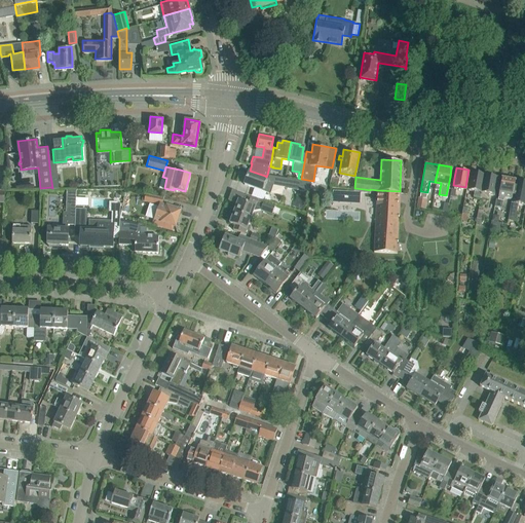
[(268,174),(267,175),(266,177),(265,176),(250,171),(248,170),(244,182),(269,192),(272,184),(309,190),(310,181),(268,174)]
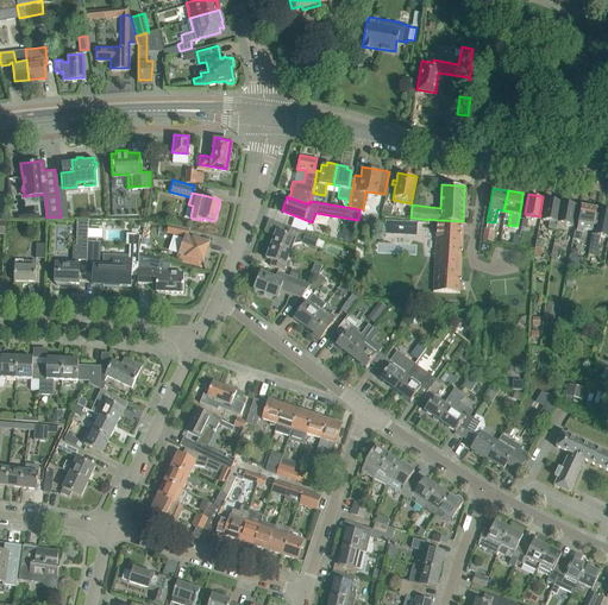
[(556,227),(561,200),(545,197),(541,218),(547,219),(546,225),(556,227)]
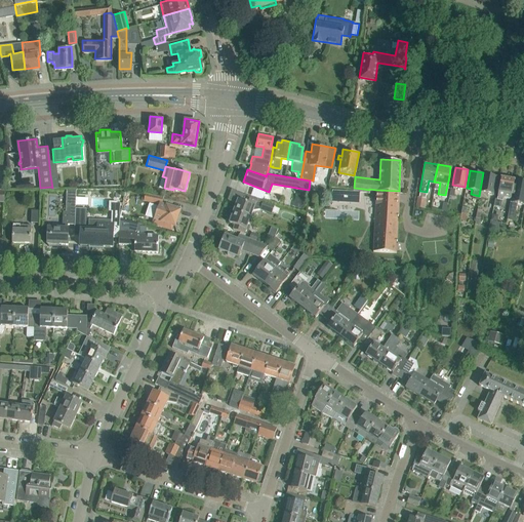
[(496,175),(483,172),(479,196),(486,197),(487,192),(493,193),(496,175)]
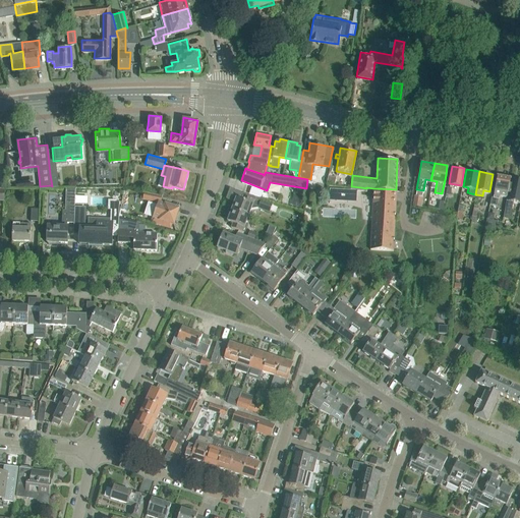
[(336,175),(328,173),(327,181),(335,182),(336,175)]
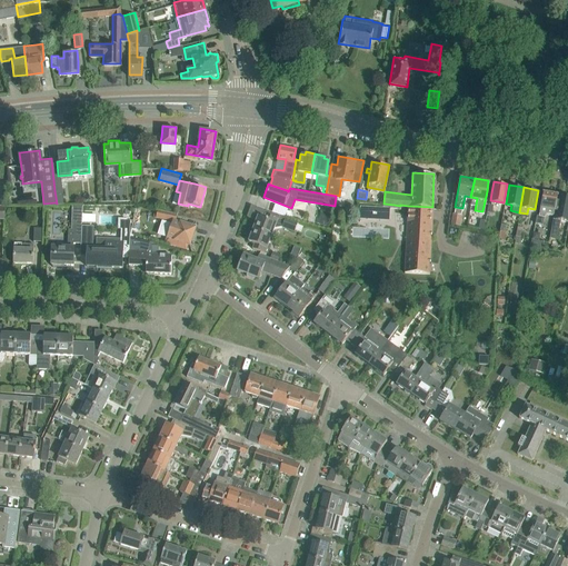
[(554,214),(558,194),(542,190),(538,214),(536,212),(535,220),(544,222),(545,212),(552,214),(554,214)]
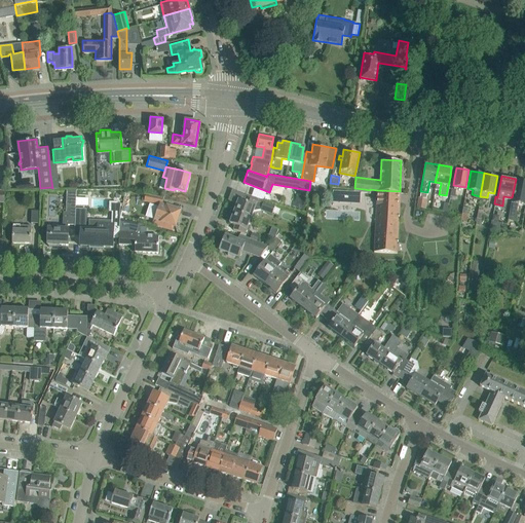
[(524,180),(516,179),(512,197),(511,197),(508,218),(515,219),(518,201),(524,202),(524,180)]
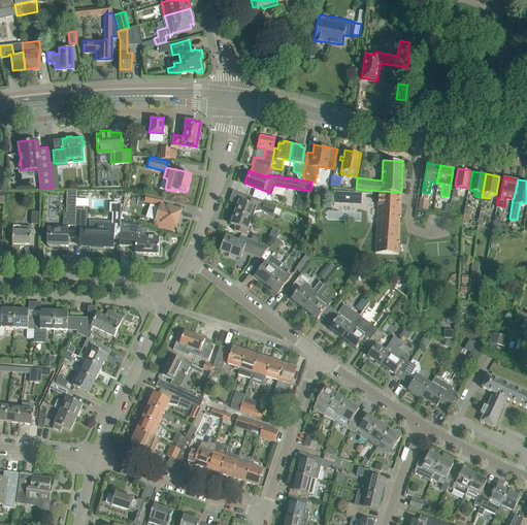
[(333,189),(332,199),(359,200),(360,190),(333,189)]
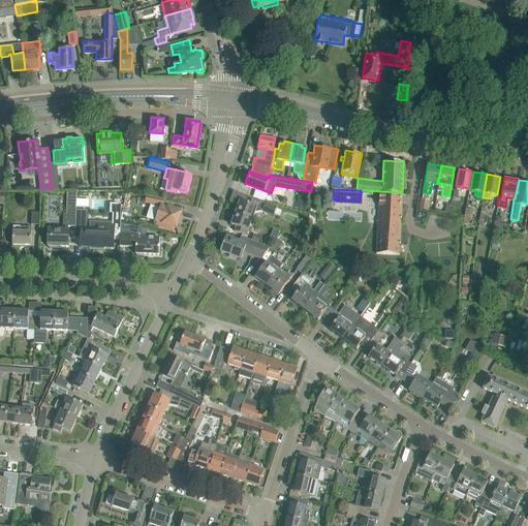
[(400,227),(402,192),(379,191),(377,226),(400,227)]
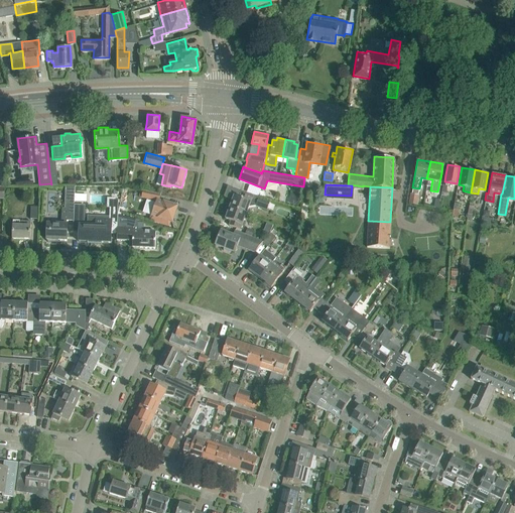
[(158,199),(159,193),(142,188),(141,195),(155,198),(156,198),(158,199)]
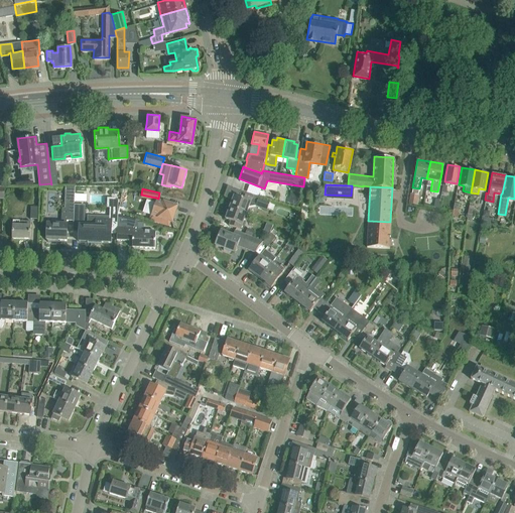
[(266,209),(269,199),(265,198),(253,194),(252,196),(240,191),(238,196),(233,194),(229,206),(246,212),(249,205),(255,204),(266,209)]
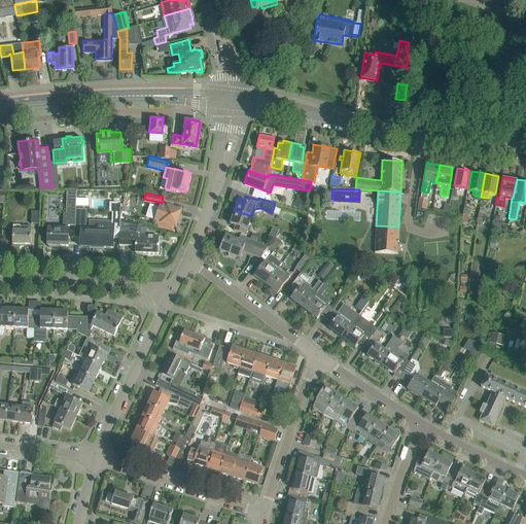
[(425,207),(426,197),(419,196),(417,206),(425,207)]
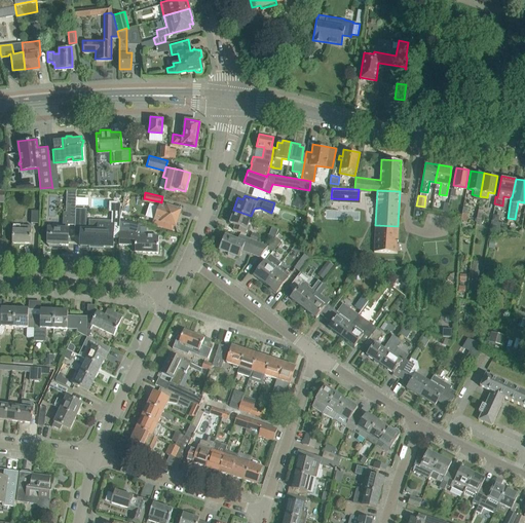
[(74,222),(75,206),(75,199),(69,198),(68,210),(63,210),(62,216),(67,217),(67,222),(74,222)]
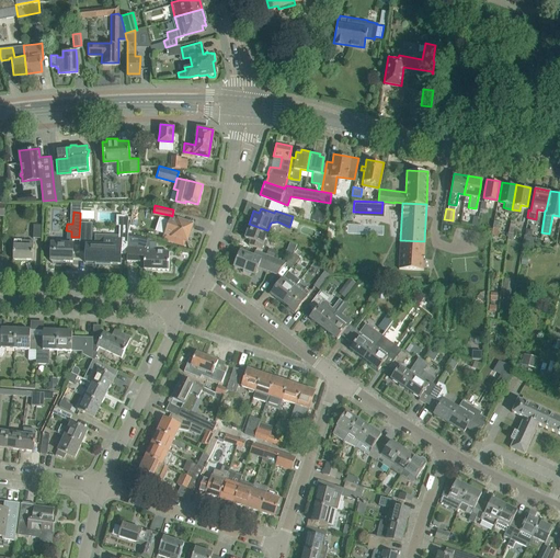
[(86,242),(84,249),(84,260),(94,260),(94,262),(110,263),(110,261),(120,261),(121,248),(126,248),(127,243),(127,231),(128,215),(117,215),(117,221),(121,221),(120,236),(94,235),(94,242),(86,242)]
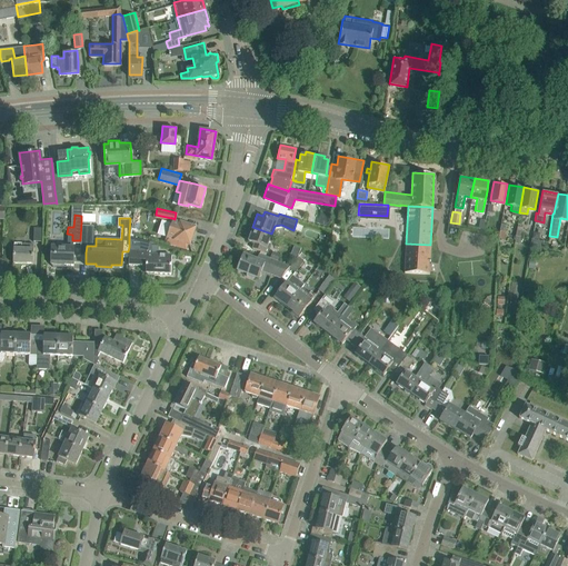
[(180,220),(175,219),(172,218),(171,218),(165,240),(185,247),(187,242),(189,242),(195,226),(180,221),(180,220)]
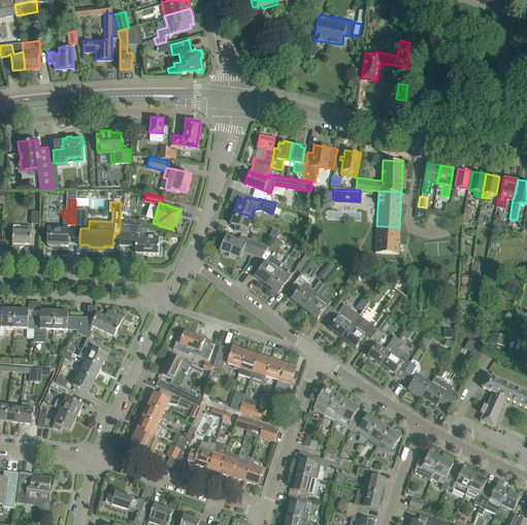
[(31,209),(31,222),(38,222),(39,209),(31,209)]
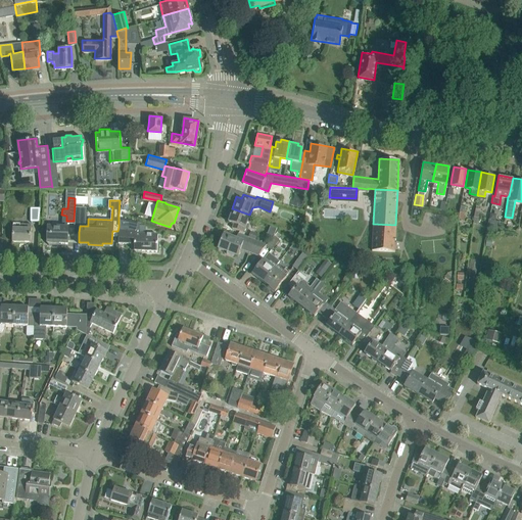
[(243,231),(249,215),(232,208),(228,220),(233,222),(231,226),(243,231)]
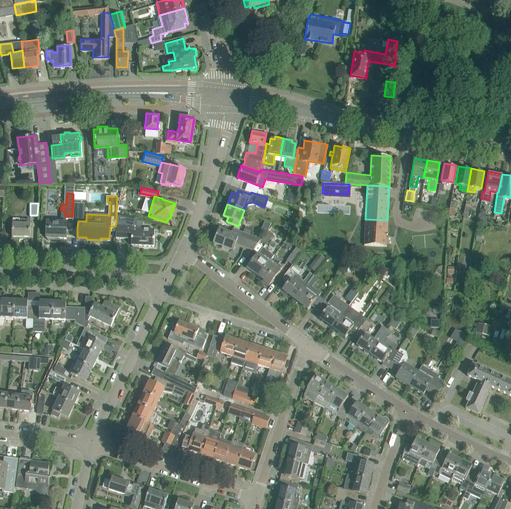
[(66,220),(65,220),(65,216),(65,211),(60,210),(60,220),(46,219),(45,236),(65,237),(66,220)]
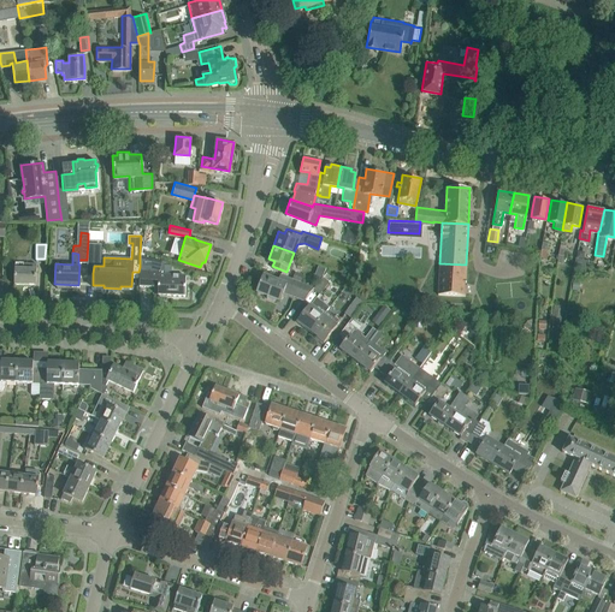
[(185,274),(164,273),(164,260),(140,254),(140,267),(139,272),(139,284),(140,284),(140,283),(158,283),(157,292),(184,293),(185,274)]
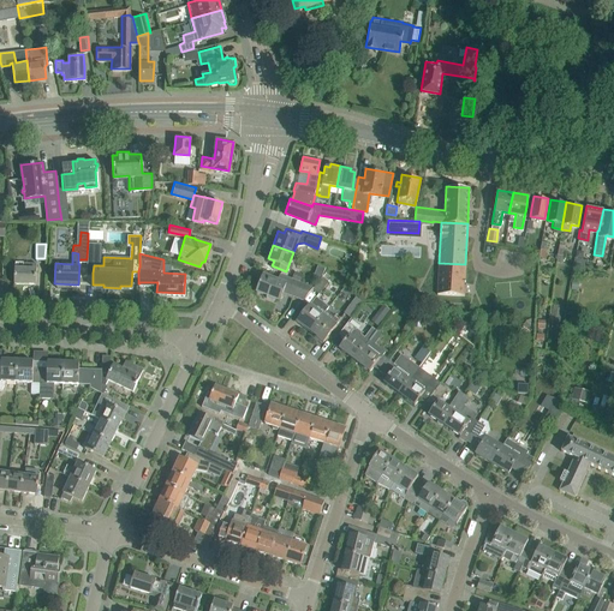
[(35,282),(35,270),(36,261),(15,259),(13,281),(35,282)]
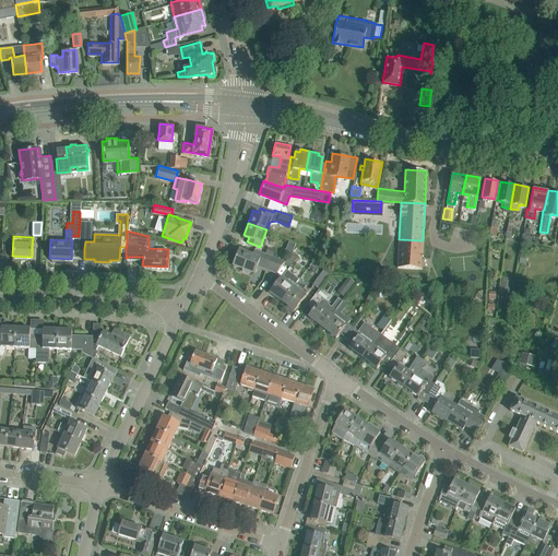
[(370,252),(391,256),(392,243),(372,239),(370,252)]
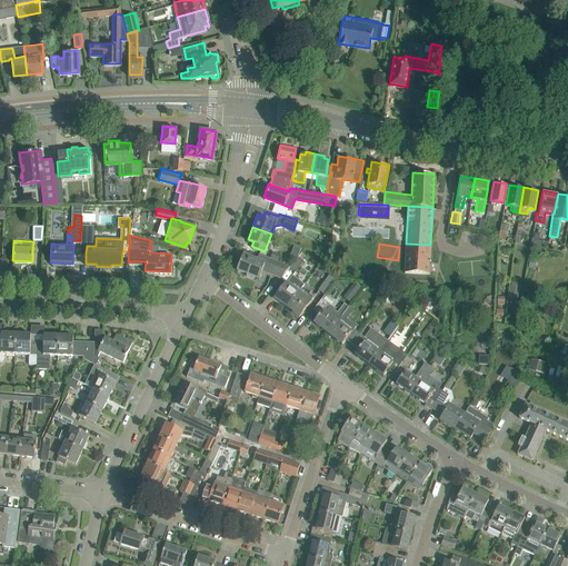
[(428,280),(430,245),(406,244),(404,279),(428,280)]
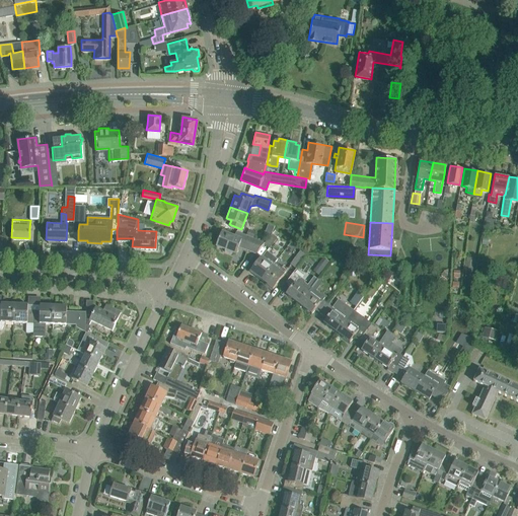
[(248,227),(245,233),(252,236),(254,230),(248,227)]
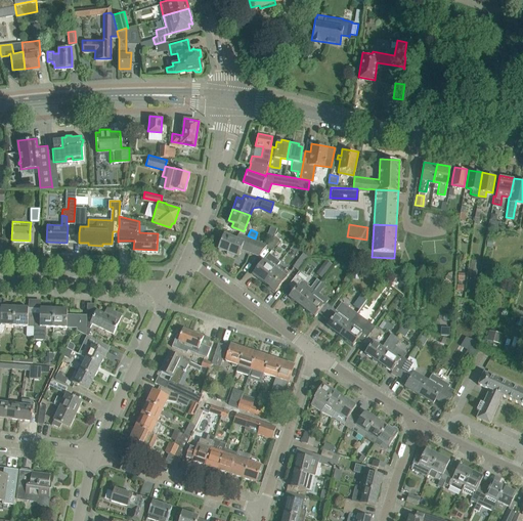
[(271,249),(281,234),(276,230),(273,234),(266,245),(271,249)]
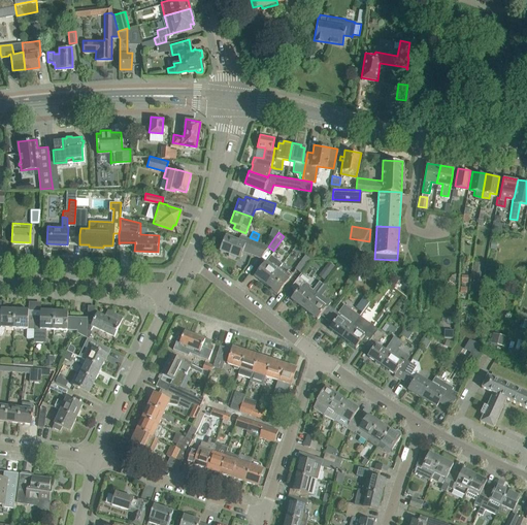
[(257,240),(250,237),(240,233),(239,233),(237,239),(226,235),(226,234),(225,234),(220,248),(221,248),(225,250),(228,252),(228,254),(235,256),(236,255),(239,256),(244,242),(253,245),(251,252),(260,256),(268,244),(257,240)]
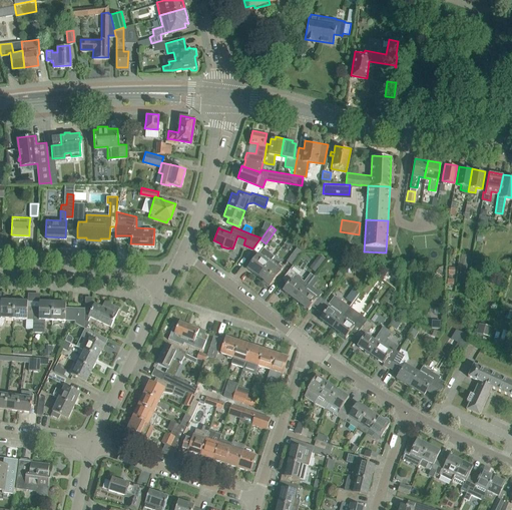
[(259,274),(269,262),(272,257),(274,253),(263,245),(246,267),(251,270),(252,269),(259,274)]
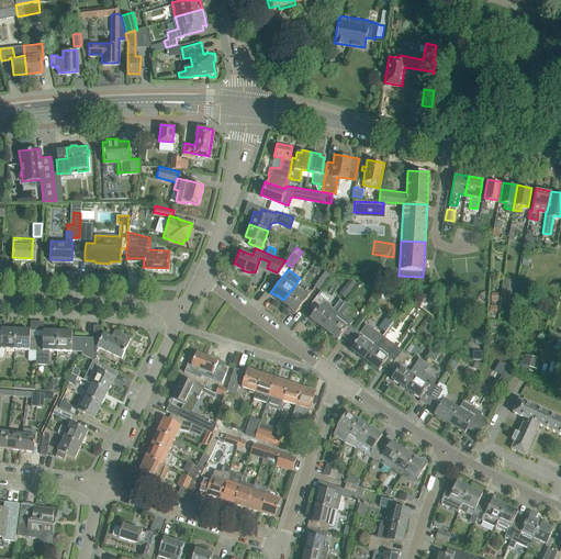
[(331,274),(325,269),(314,283),(320,288),(331,274)]
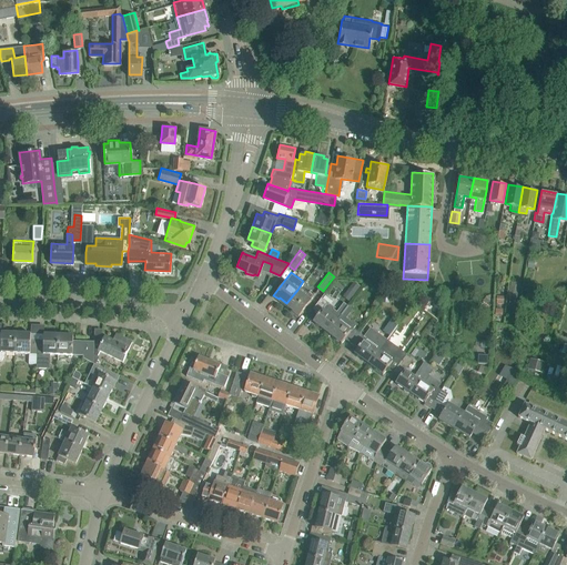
[(507,294),(516,296),(519,281),(510,280),(507,294)]
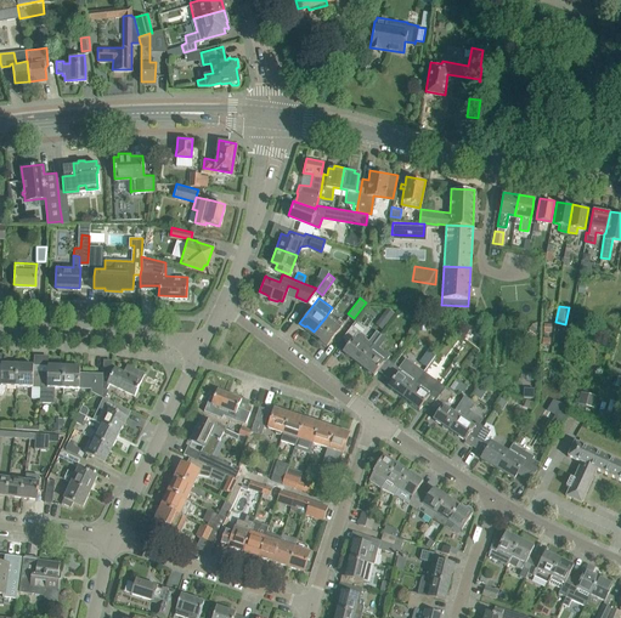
[(338,316),(338,317),(329,311),(326,317),(314,332),(321,338),(321,339),(326,342),(344,321),(338,316)]
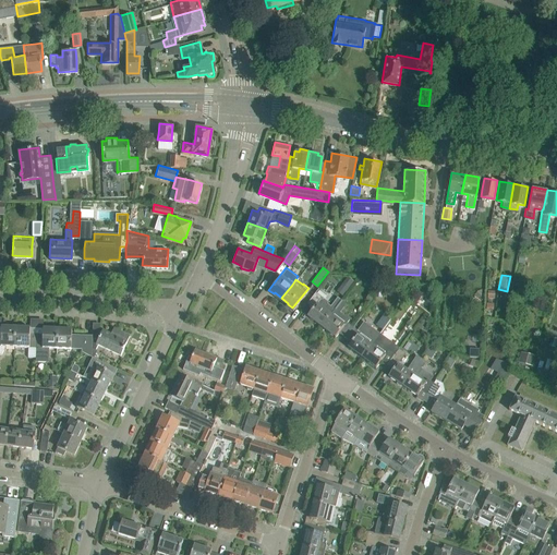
[(321,325),(340,298),(337,296),(330,304),(327,302),(327,300),(323,297),(321,297),(321,294),(315,290),(306,302),(313,306),(306,314),(321,325)]
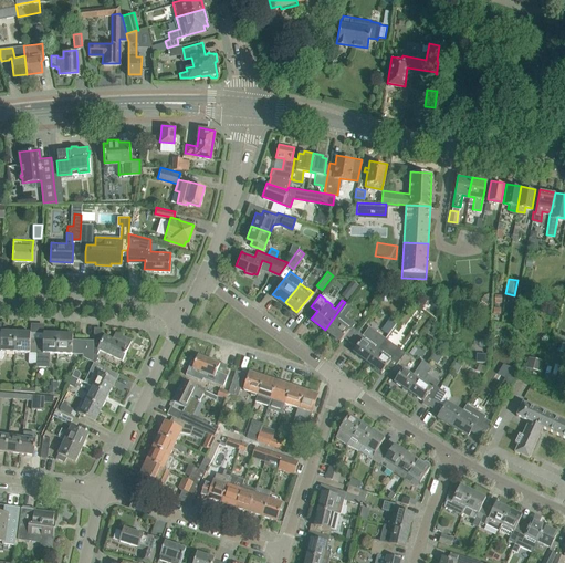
[(349,340),(357,330),(353,326),(354,325),(354,323),(343,314),(349,305),(345,302),(325,330),(339,340),(343,335),(349,340)]
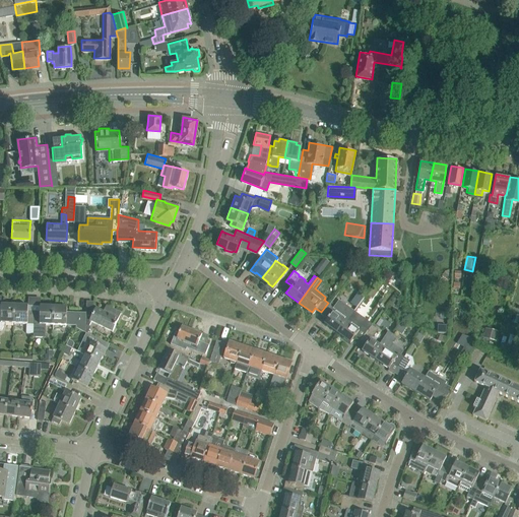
[(336,331),(352,309),(338,298),(333,306),(328,303),(321,312),(327,317),(323,321),(336,331)]
